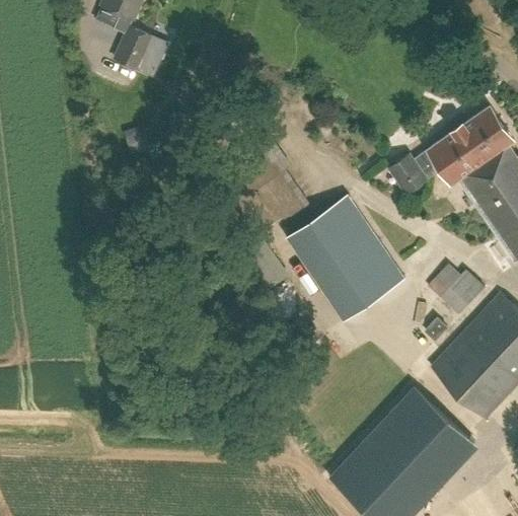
[(103,0),(100,7),(120,15),(113,30),(126,37),(121,47),(115,61),(137,70),(143,57),(151,39),(129,28),(141,0),(103,0)]
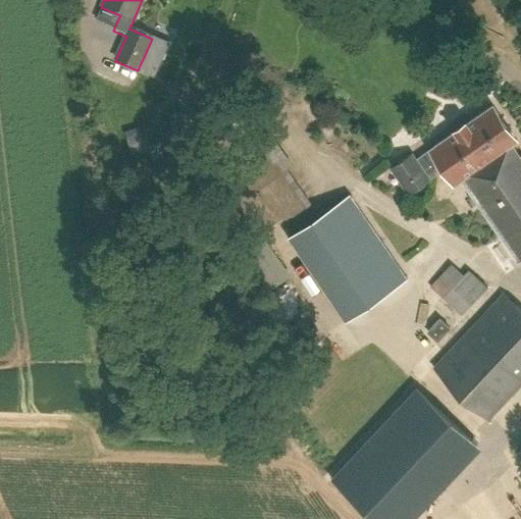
[(515,265),(520,260),(520,158),(519,160),(510,148),(516,144),(492,108),(429,151),(430,153),(436,162),(443,172),(454,189),(462,184),(515,265)]
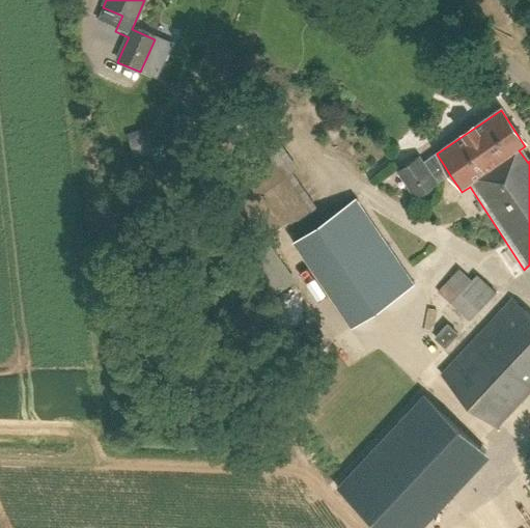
[(430,131),(417,139),(425,153),(438,144),(430,131)]
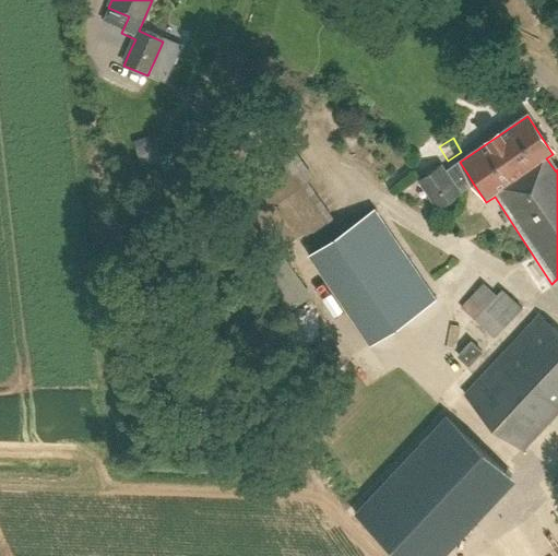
[(467,174),(461,164),(444,174),(441,168),(418,182),(437,211),(459,197),(463,193),(462,192),(474,185),(467,174)]
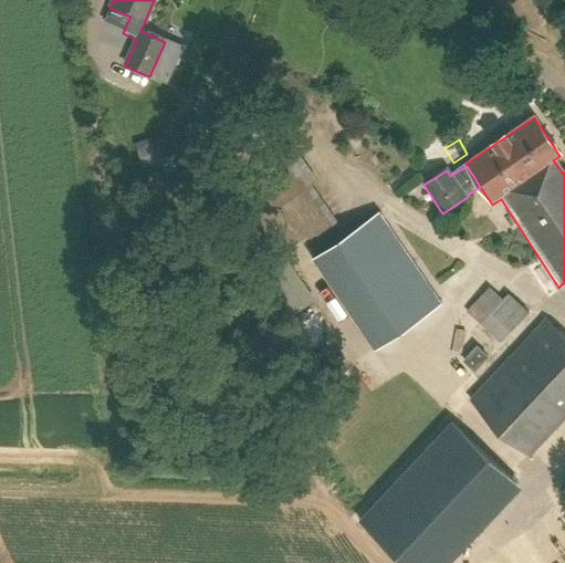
[(312,259),(375,351),(441,305),(377,214),(312,259)]
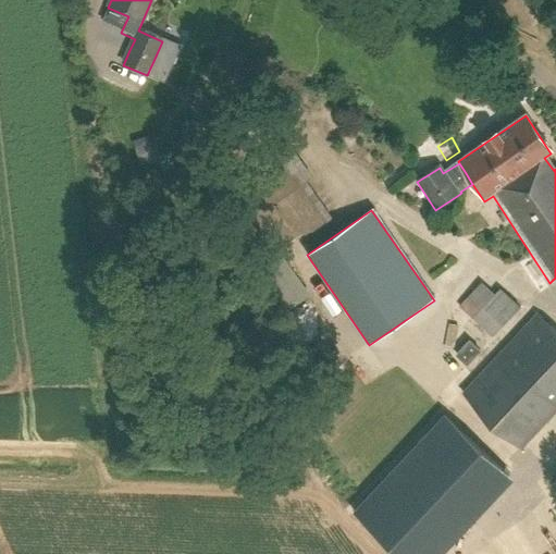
[(495,337),(520,310),(501,291),(474,319),(495,337)]
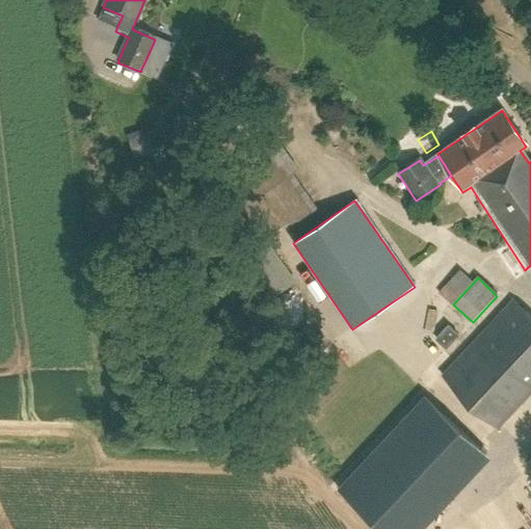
[(497,430),(530,393),(530,321),(512,303),(442,378),(497,430)]
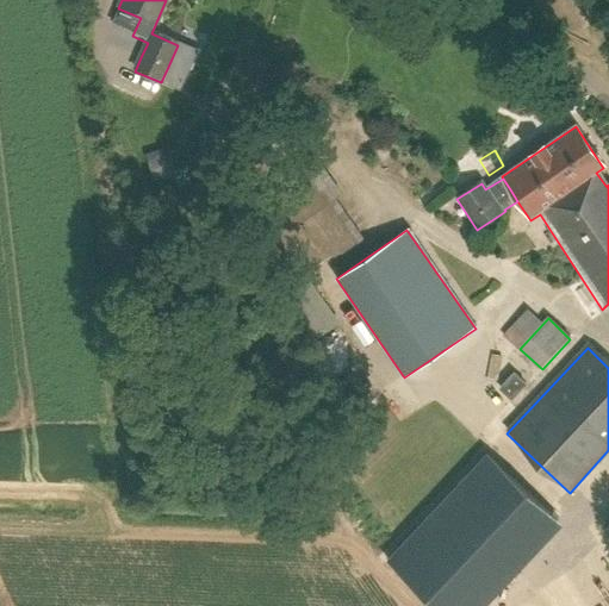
[(510,401),(524,387),(514,376),(499,391),(510,401)]
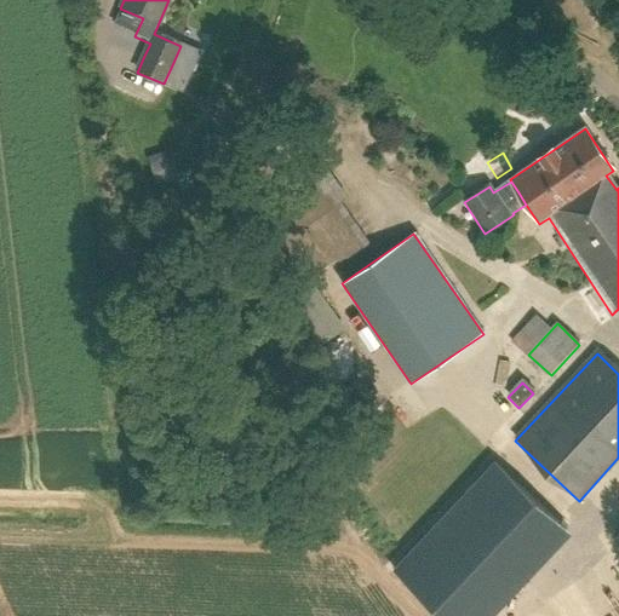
[(471,615),(560,522),(494,461),(391,570),(440,615),(471,615)]
